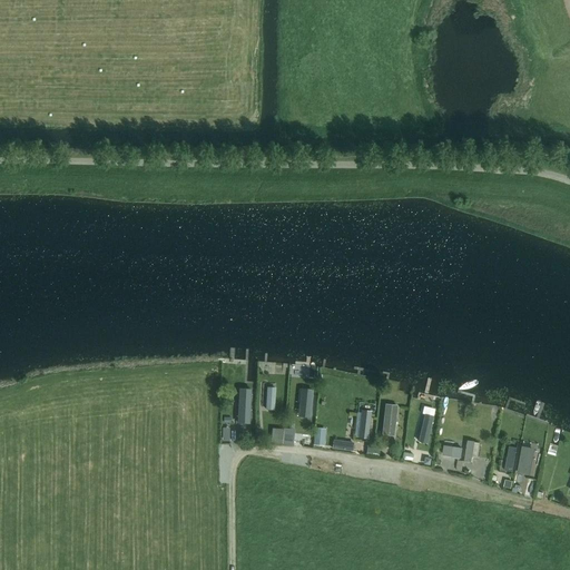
[(268,389),(267,394),(263,394),(262,406),(273,408),(275,390),(268,389)]
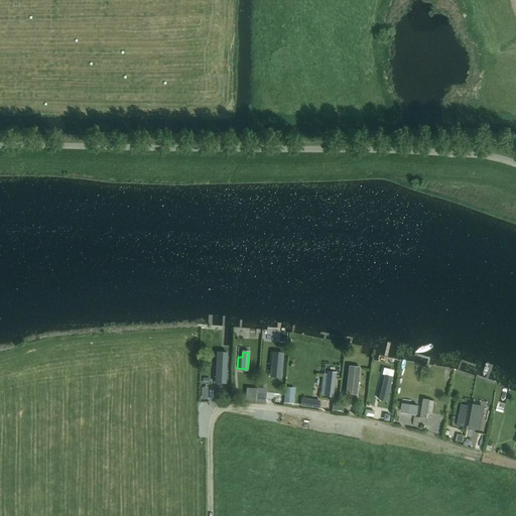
[(226,384),(227,353),(217,353),(216,383),(226,384)]
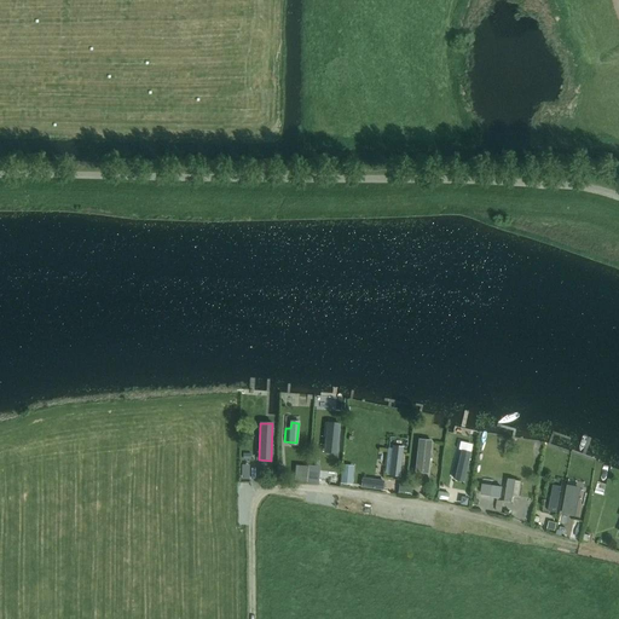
[(340,424),(330,423),(328,452),(336,453),(340,424)]
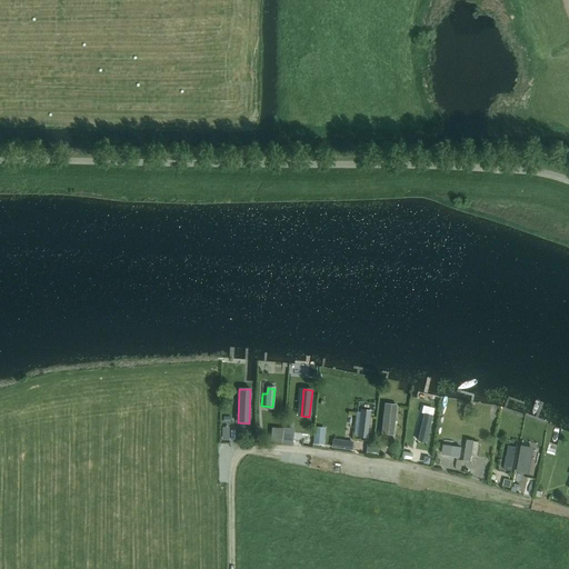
[(358,437),(367,438),(370,411),(361,410),(358,437)]
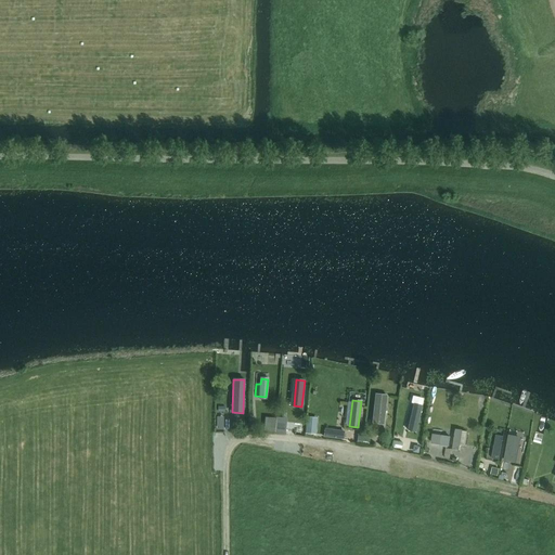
[(383,425),(385,414),(382,413),(384,401),(375,400),(372,423),(383,425)]
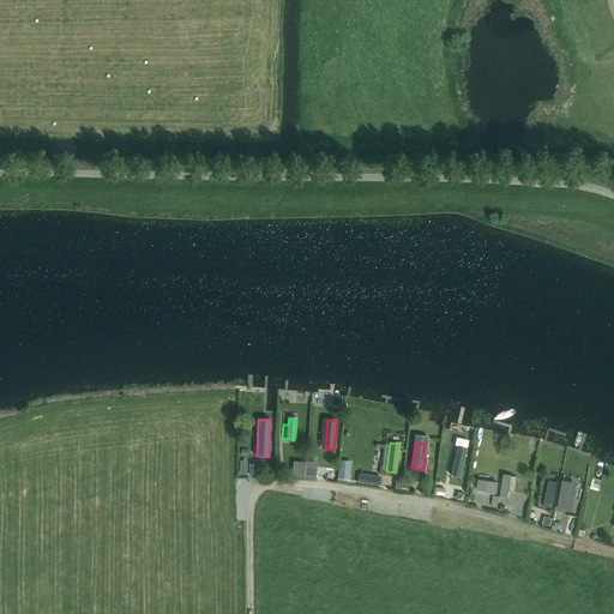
[(467,449),(458,446),(451,476),(461,477),(467,449)]
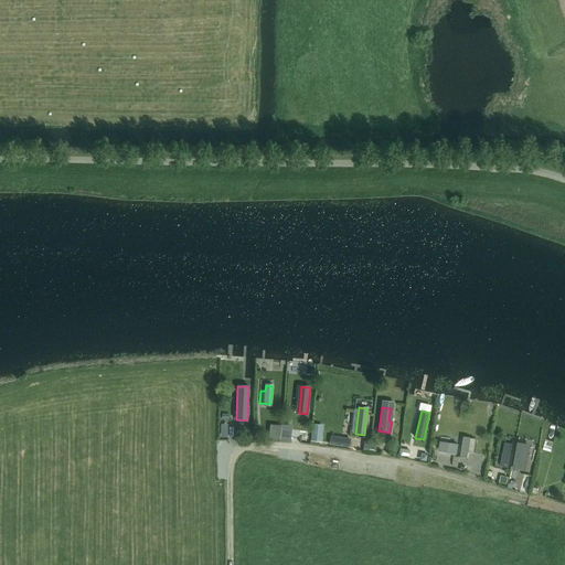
[(321,443),(323,425),(312,425),(310,441),(321,443)]
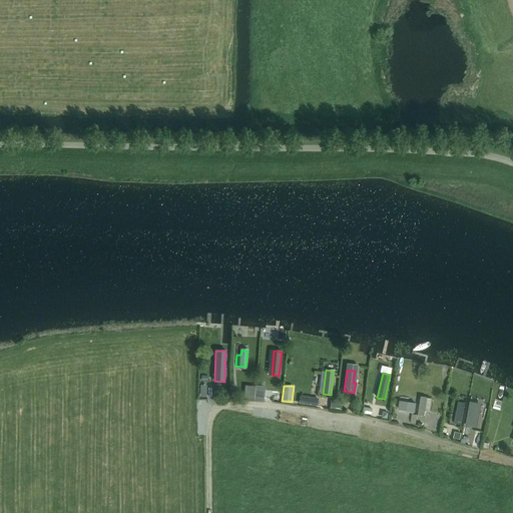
[(421,398),(418,416),(425,417),(428,399),(421,398)]
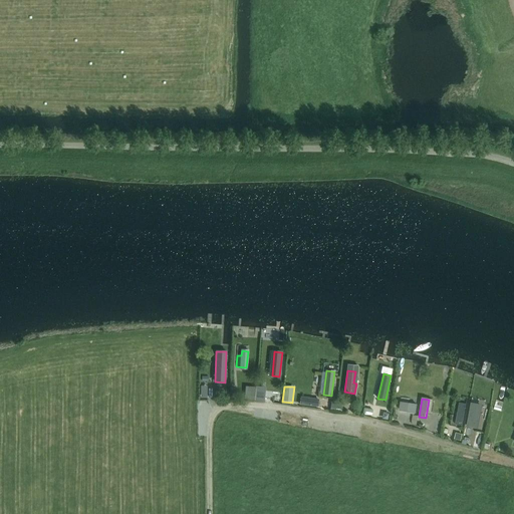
[(401,403),(400,411),(416,413),(417,405),(401,403)]
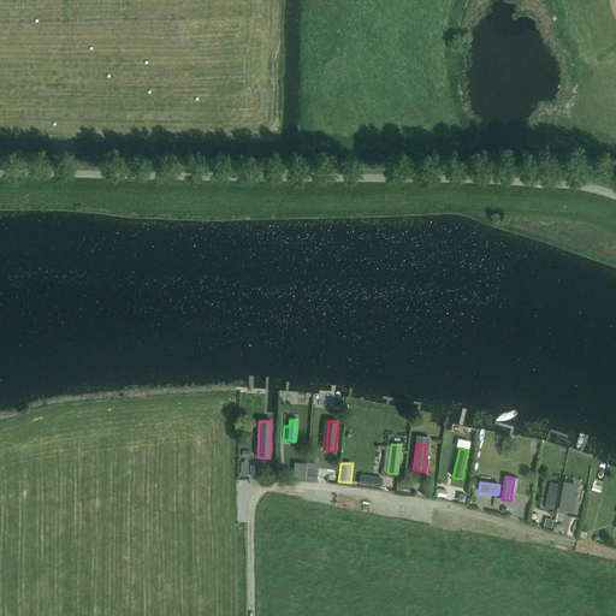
[(550,484),(545,509),(554,510),(558,485),(550,484)]
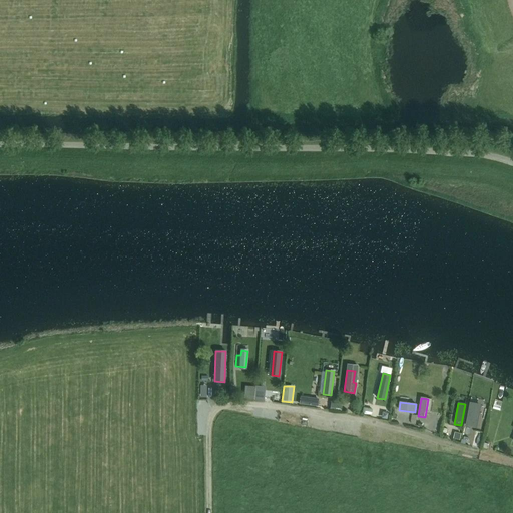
[(476,427),(480,406),(470,404),(466,425),(476,427)]
